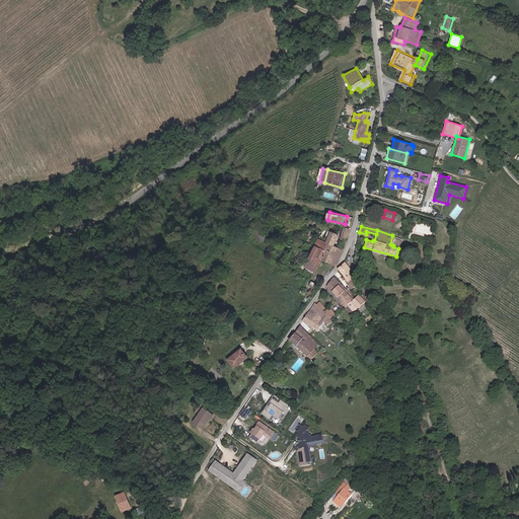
[(348,239),(351,229),(345,227),(342,237),(348,239)]
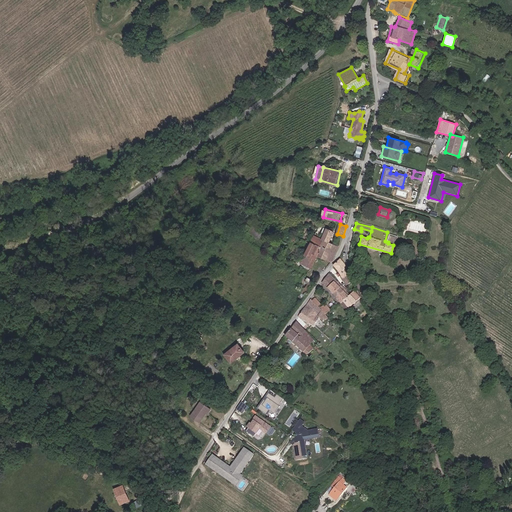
[(313,235),(310,243),(321,248),(317,256),(331,263),(338,247),(328,242),(333,233),(325,229),(320,239),(313,235)]
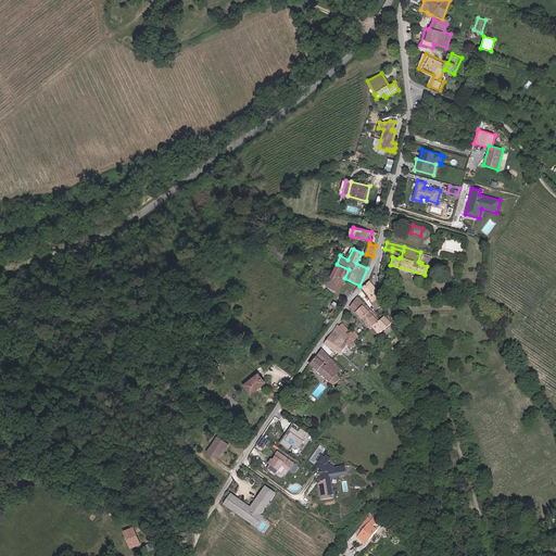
[(340,290),(344,278),(349,269),(337,264),(327,285),(340,290)]
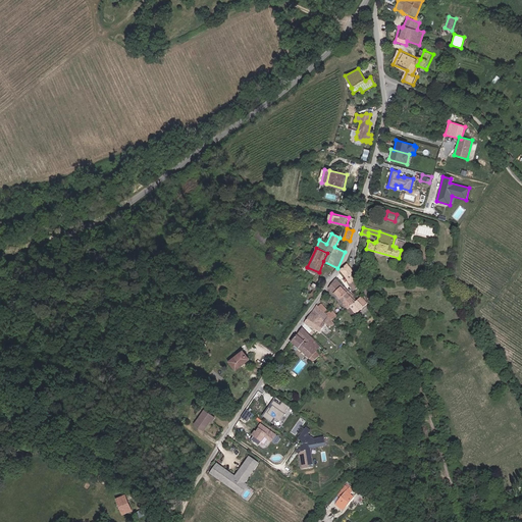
[(357,288),(351,272),(353,271),(347,264),(340,270),(345,275),(347,280),(343,283),(348,291),(350,293),(357,288)]
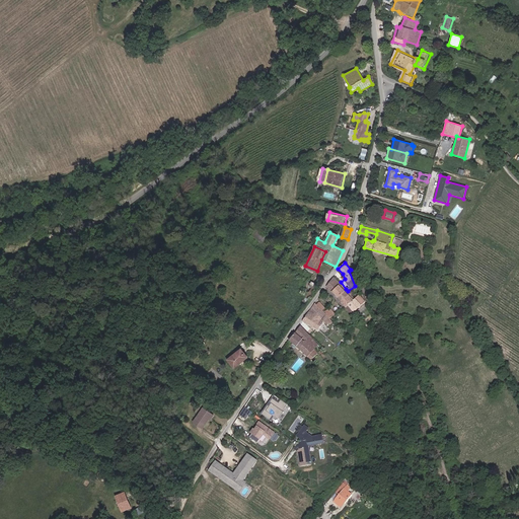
[(332,291),(341,282),(334,276),(327,286),(332,291)]
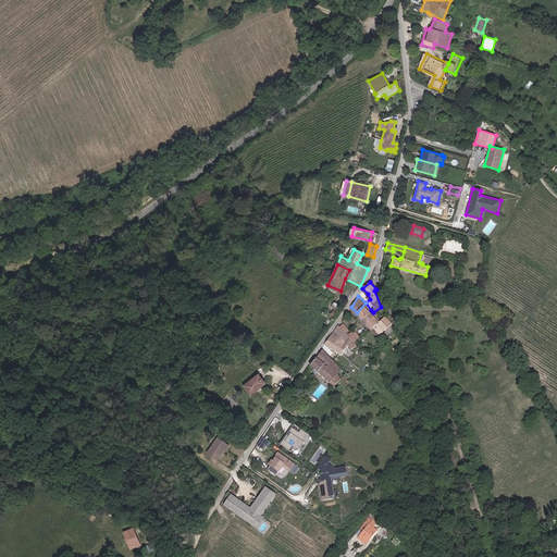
[(357,312),(363,319),(371,312),(371,310),(366,302),(357,312)]
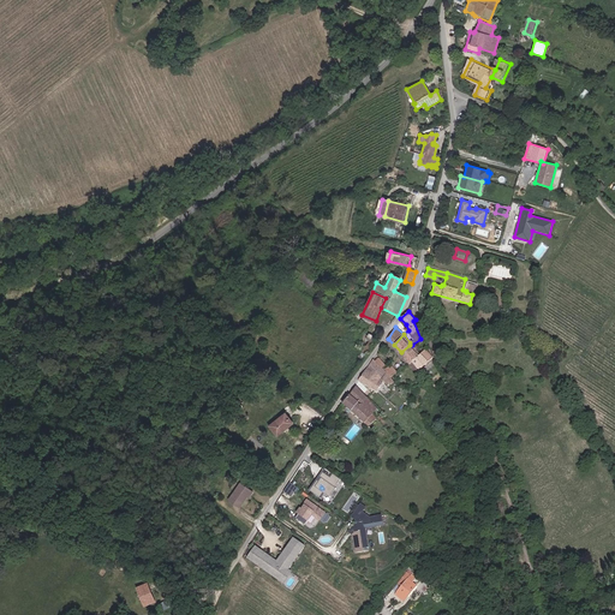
[(413,362),(422,356),(410,345),(401,352),(411,364),(413,362)]
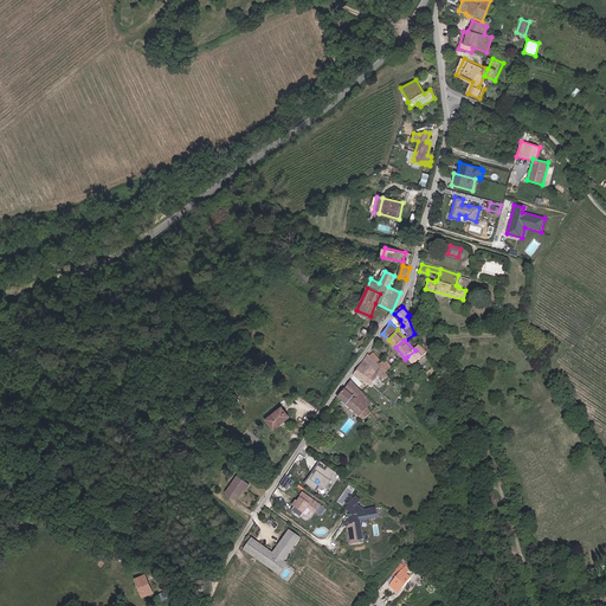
[(416,350),(407,356),(416,366),(429,352),(423,346),(416,350)]
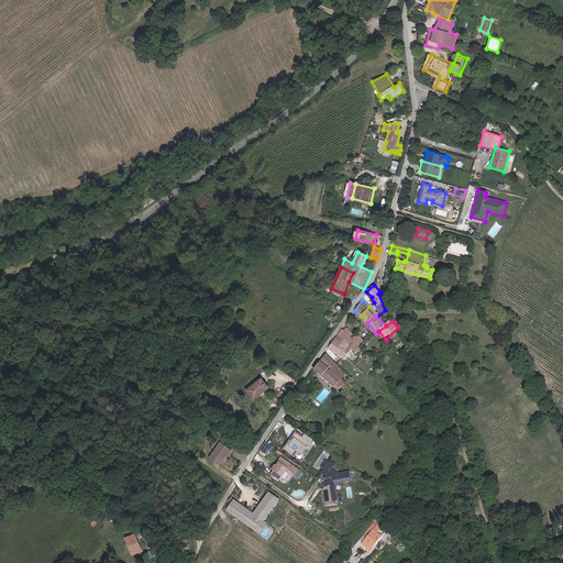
[(343,329),(331,348),(345,357),(352,349),(356,352),(360,349),(356,345),(359,342),(354,339),(352,337),(354,333),(348,328),(345,331),(343,329)]
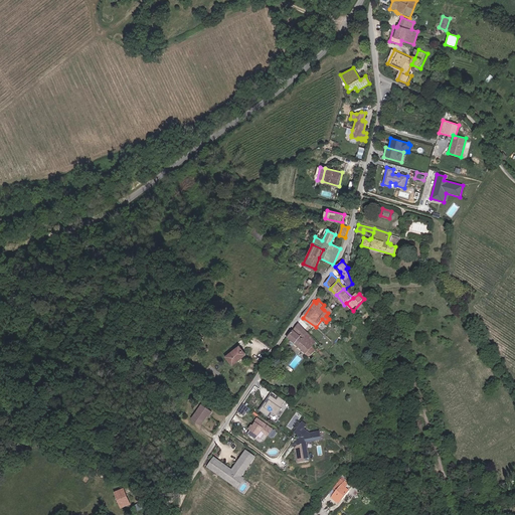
[(330,316),(334,312),(328,306),(324,310),(328,313),(330,316)]
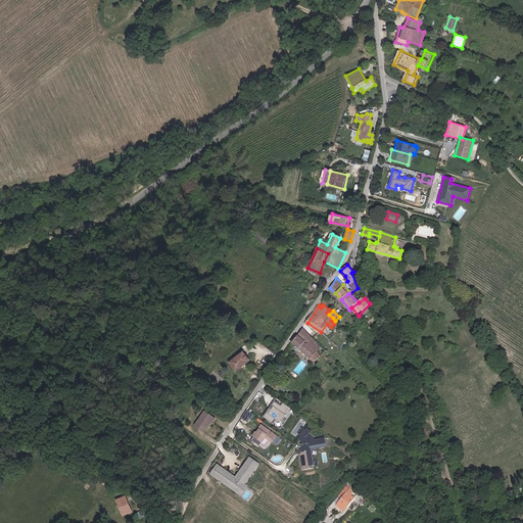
[(322,348),(304,328),(293,343),(316,364),(321,358),(318,353),(322,348)]
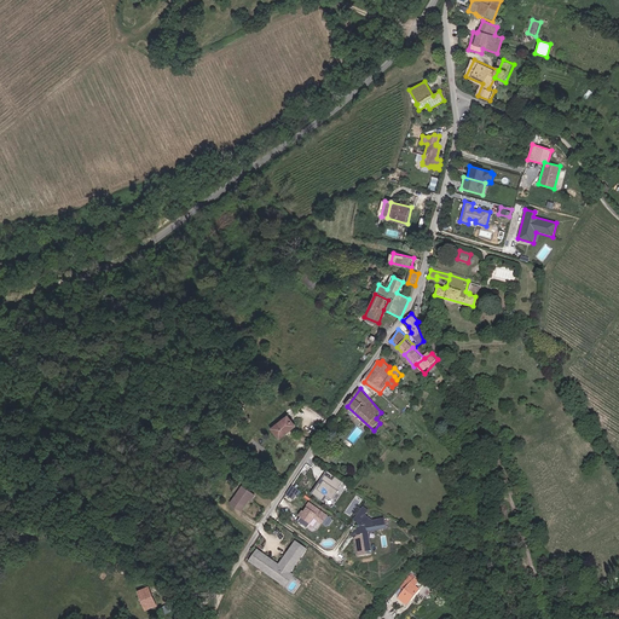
[(295,427),(287,416),(270,428),(278,440),(295,427)]
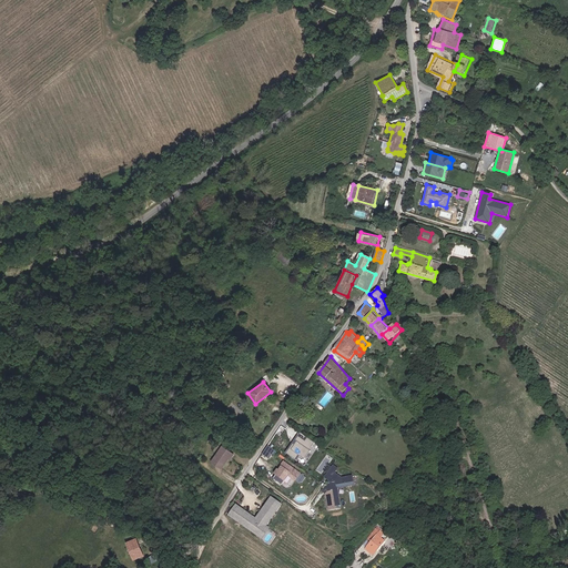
[(304,440),(297,436),(295,440),(296,440),(294,444),(293,443),(286,453),(296,459),(300,455),(304,458),(315,443),(306,437),(304,440)]
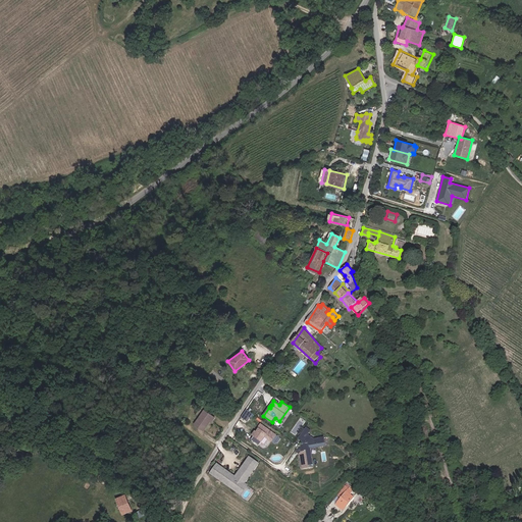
[(203,432),(214,418),(204,410),(193,425),(203,432)]
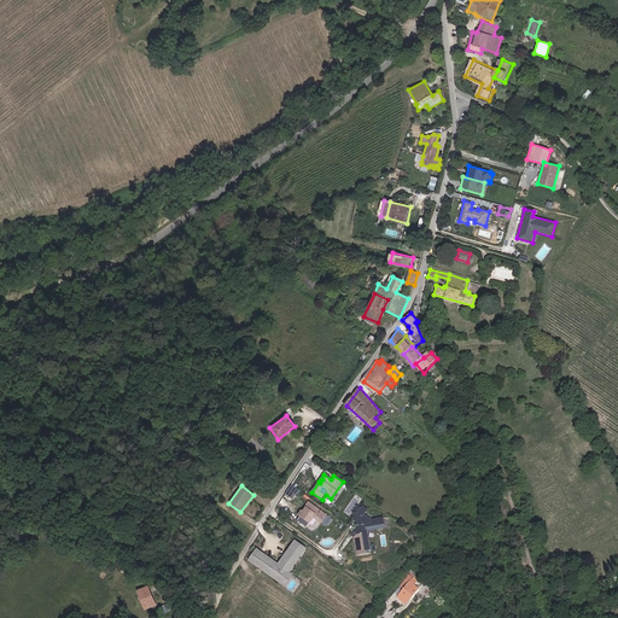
[(298,489),(292,485),(286,495),(292,499),(298,489)]
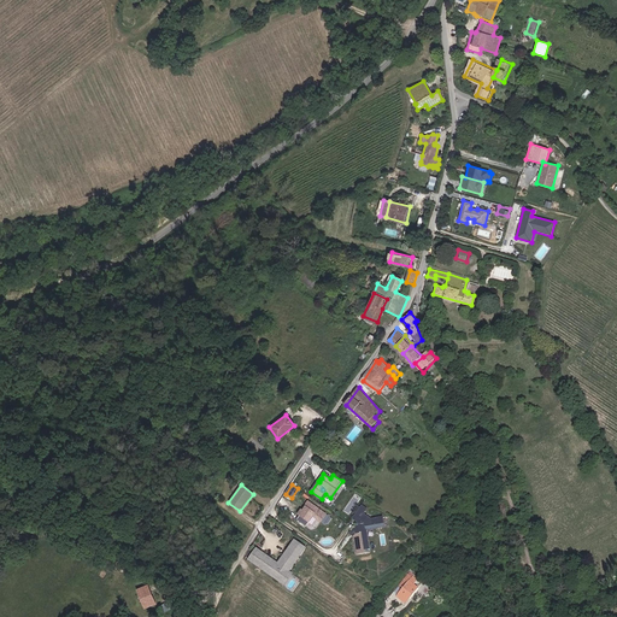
[(297,513),(299,516),(297,519),(305,527),(312,516),(321,522),(325,513),(307,500),(301,509),(300,509),(297,513)]
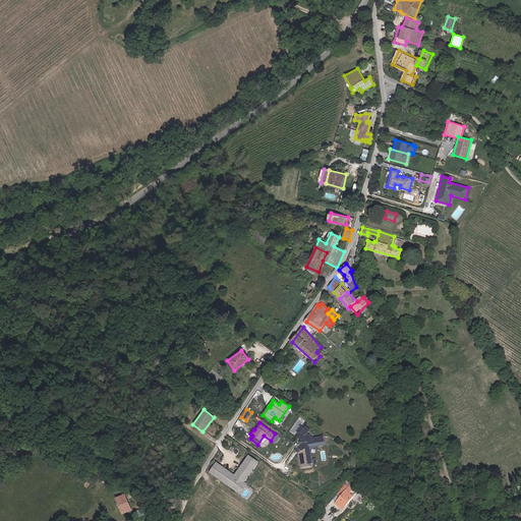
[(319,445),(319,443),(324,442),(323,437),(314,438),(307,432),(309,429),(305,426),(298,437),(292,445),(296,448),(299,450),(301,466),(306,465),(306,461),(310,461),(308,447),(319,445)]
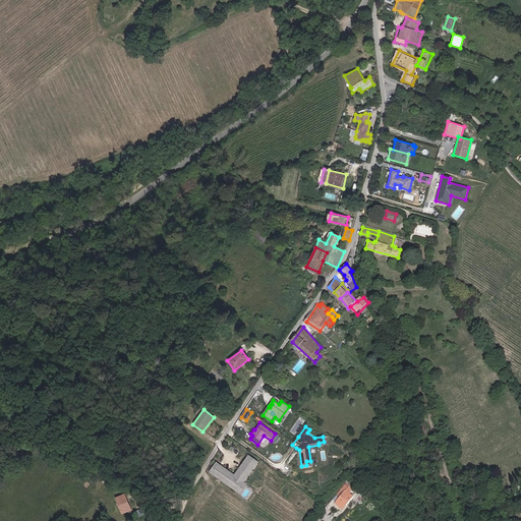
[(249,484),(246,482),(259,463),(249,456),(236,475),(218,463),(211,474),(242,495),(249,484)]
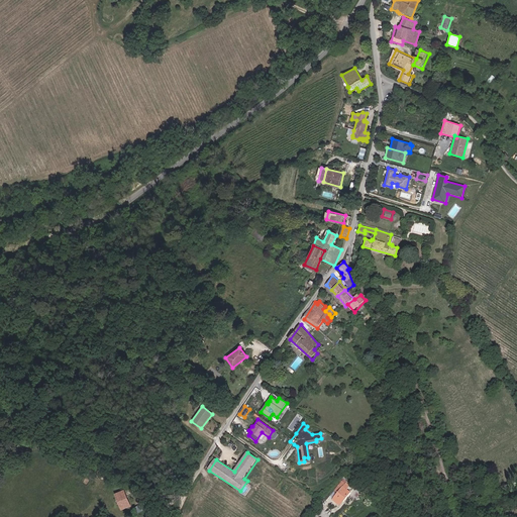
[(336,489),(339,492),(333,499),(341,505),(345,501),(347,503),(350,500),(347,498),(352,492),(347,489),(350,485),(347,482),(347,481),(344,478),(336,489)]
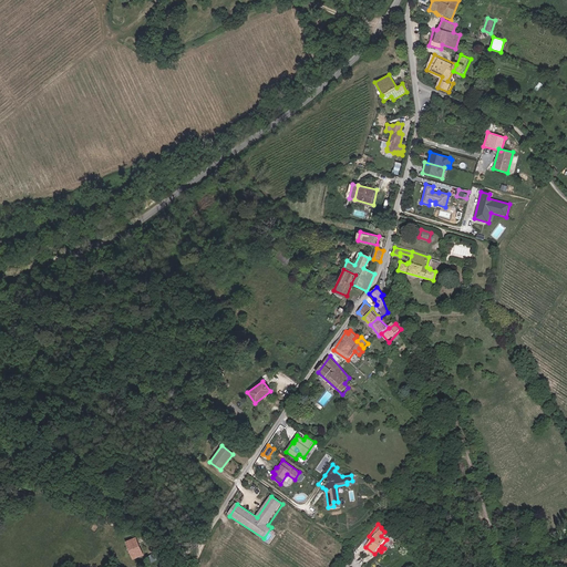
[(145,554),(137,537),(129,542),(136,558),(145,554)]
